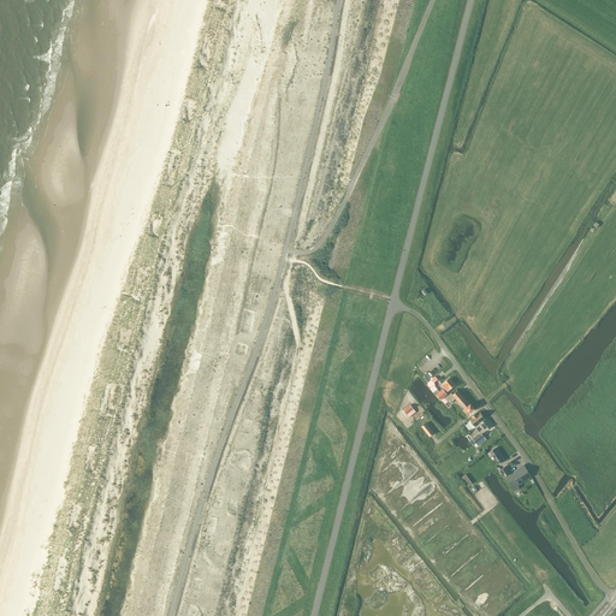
[(455,385),(449,378),(440,385),(446,392),(448,391),(449,392),(451,390),(450,389),(455,385)]
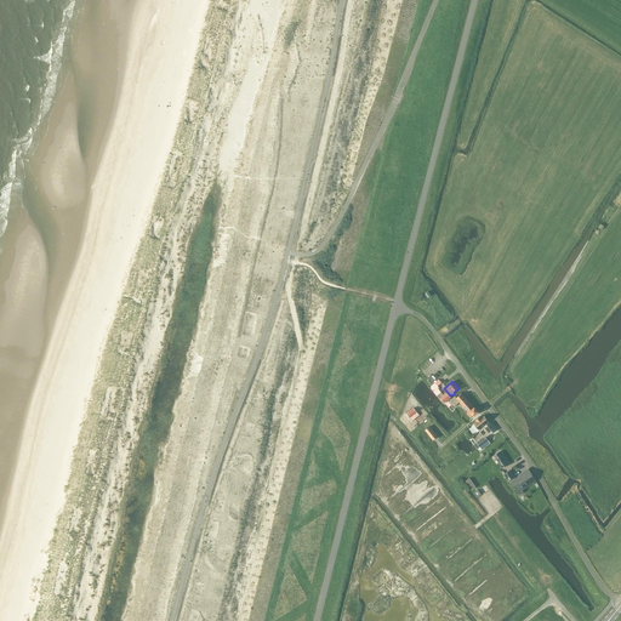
[(434,391),(433,392),(437,396),(442,393),(438,388),(439,387),(436,382),(431,387),(434,391)]
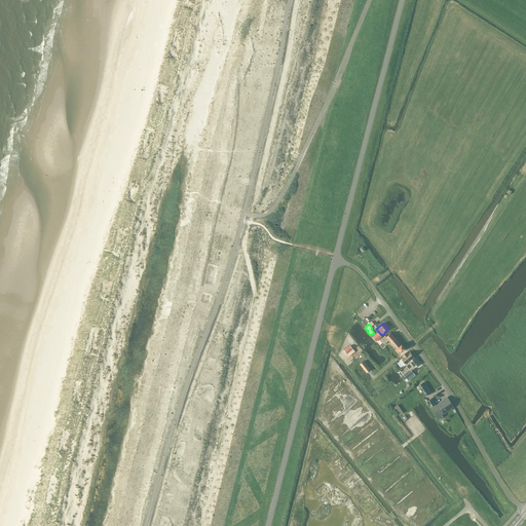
[(382,337),(378,333),(372,338),(376,341),(382,337)]
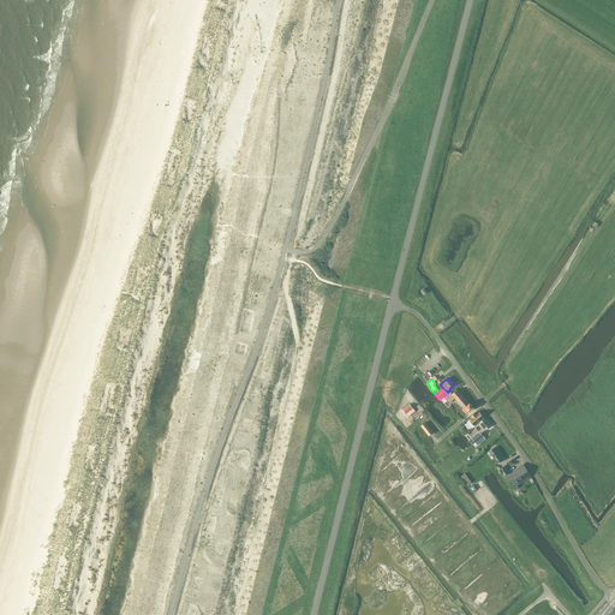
[(457,389),(452,394),(451,392),(441,400),(445,404),(447,401),(449,404),(455,399),(461,406),(460,407),(465,413),(469,411),(470,412),(475,407),(470,402),(469,402),(457,389)]
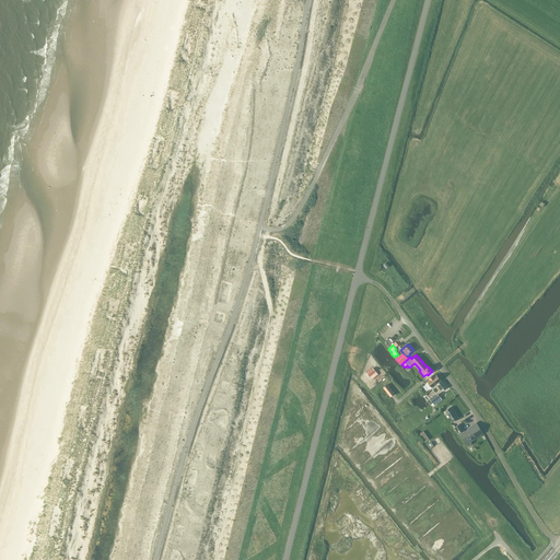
[(433,375),(428,378),(430,381),(428,382),(424,384),(430,391),(433,387),(432,386),(441,381),(436,375),(434,376),(433,375)]
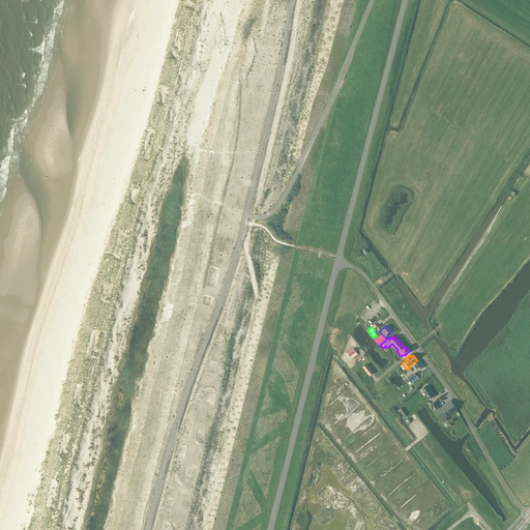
[(404,379),(407,383),(409,381),(411,384),(418,378),(416,376),(414,374),(422,367),(417,360),(413,363),(409,369),(411,372),(409,374),(410,375),(407,378),(404,379)]
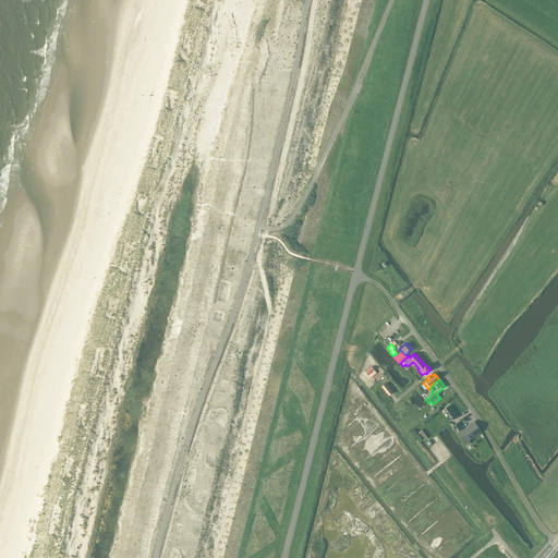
[(392,392),(385,383),(381,386),(389,396),(392,392)]
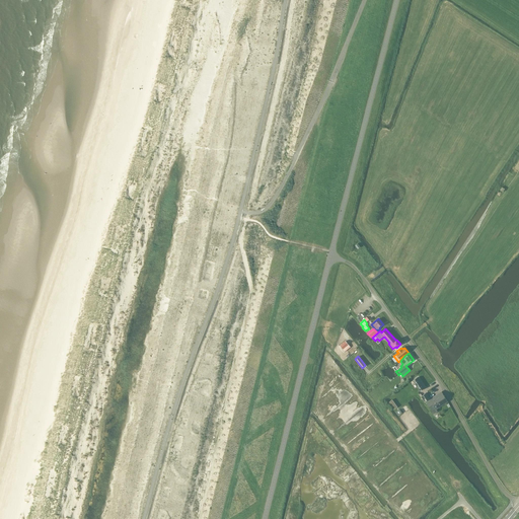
[(420,391),(424,388),(417,378),(413,380),(420,391)]
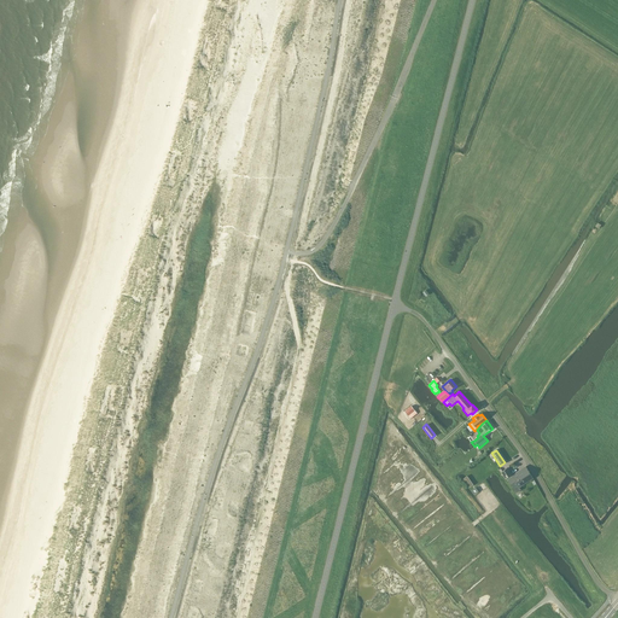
[(513,488),(512,488),(514,491),(516,494),(520,490),(519,487),(532,478),(526,467),(512,476),(507,468),(501,472),(505,479),(506,478),(507,481),(508,479),(513,488)]
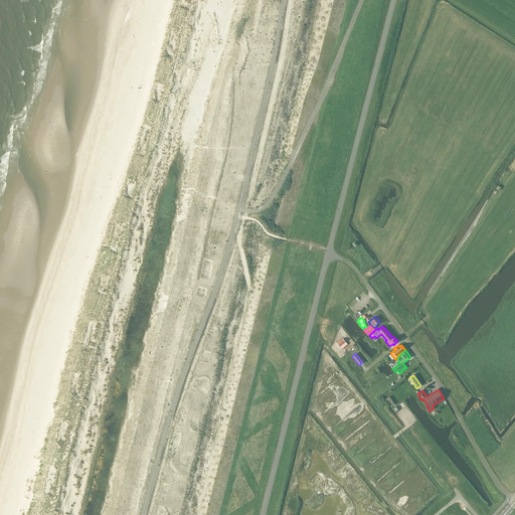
[(394,403),(389,396),(385,399),(391,406),(394,403)]
